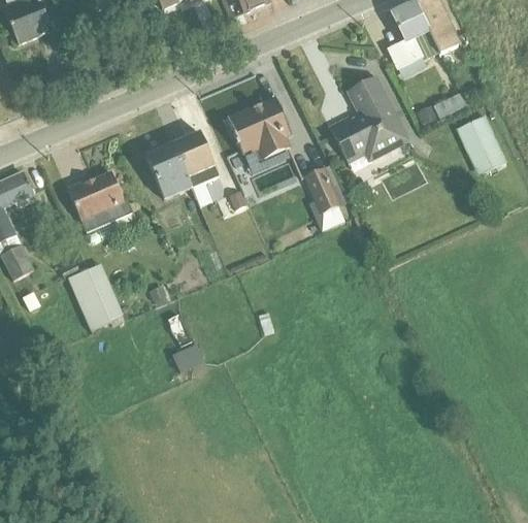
[(14,0),(15,2),(2,7),(19,45),(53,31),(38,0),(14,0)]
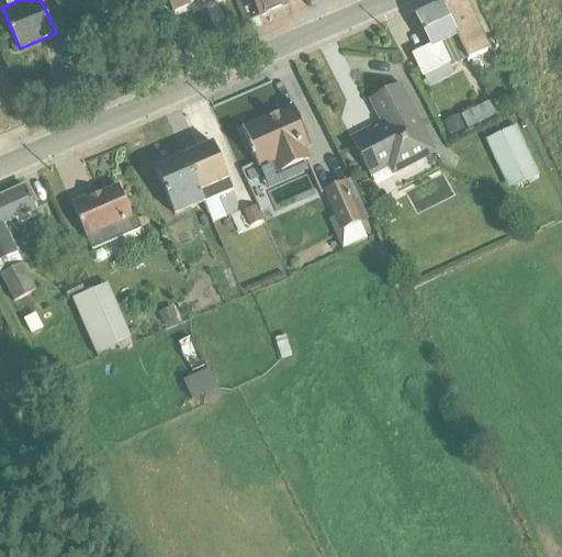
[(131,1),(130,0),(82,0),(90,19),(131,1)]
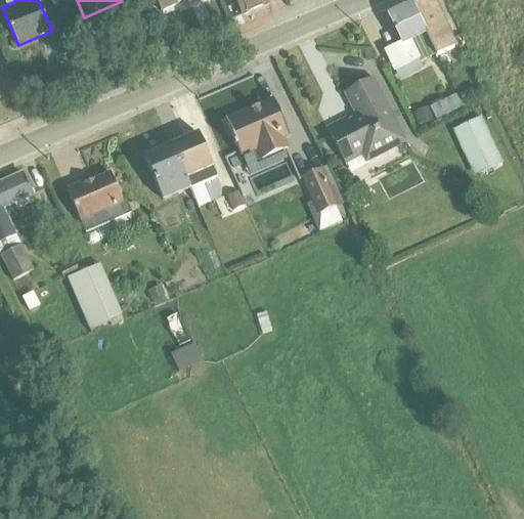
[(157,0),(161,8),(179,0),(188,0),(188,1),(190,0),(157,0)]
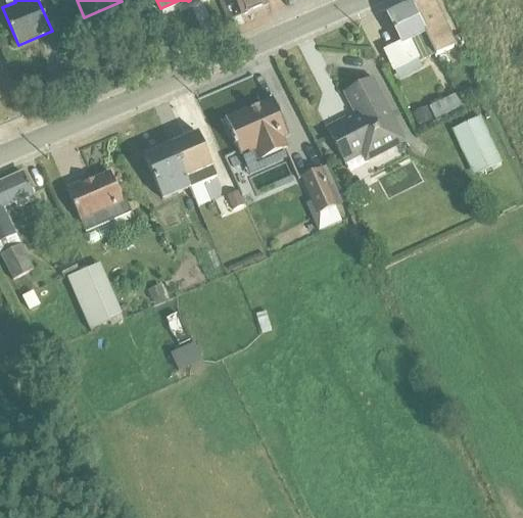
[(267,1),(266,0),(235,0),(240,11),(242,11),(242,12),(250,9),(249,8),(267,1)]
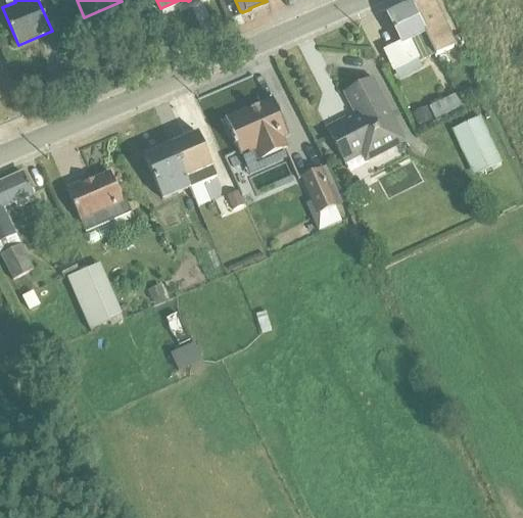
[(435,51),(436,52),(453,45),(430,0),(416,0),(412,2),(435,51)]
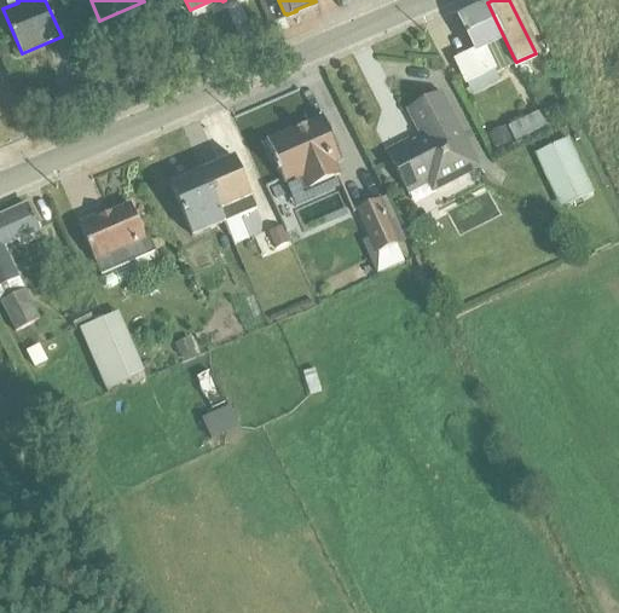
[(496,69),(515,61),(487,3),(460,16),(474,46),(452,56),(464,81),(467,80),(472,92),(501,77),(496,69)]
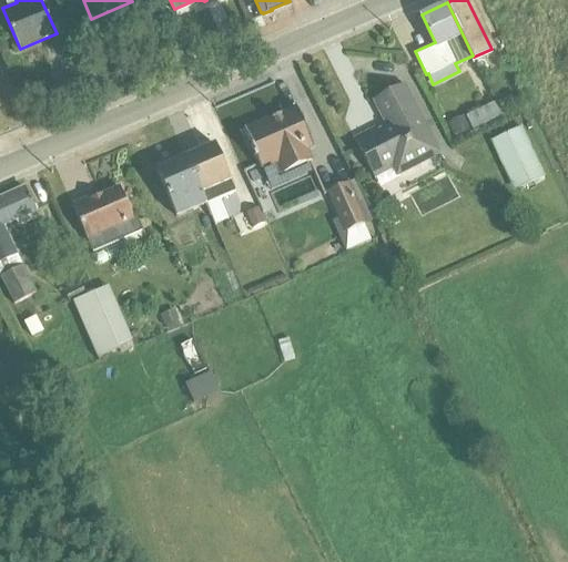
[(386,122),(378,126),(376,122),(353,134),(374,175),(392,165),(396,174),(438,153),(402,83),(374,98),(386,122)]
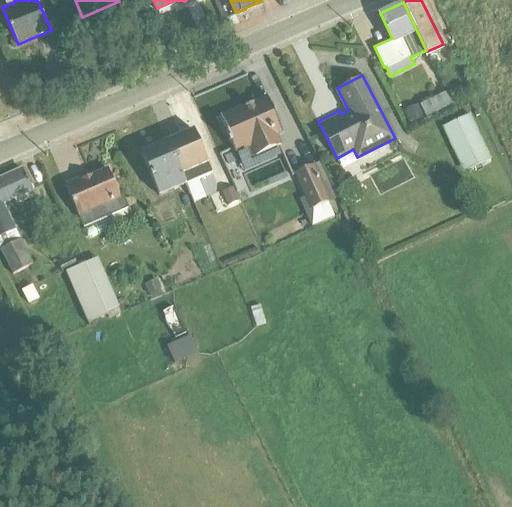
[(426,116),(454,102),(447,88),(420,101),(419,99),(402,106),(407,119),(424,113),(426,116)]
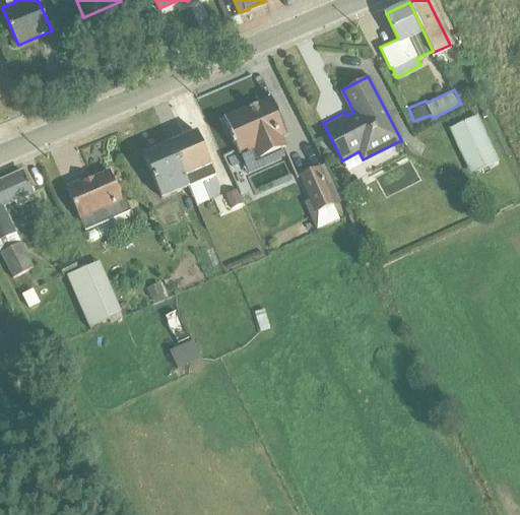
[(248,171),(288,153),(284,145),(286,144),(282,135),(287,132),(272,97),(223,118),(248,171)]
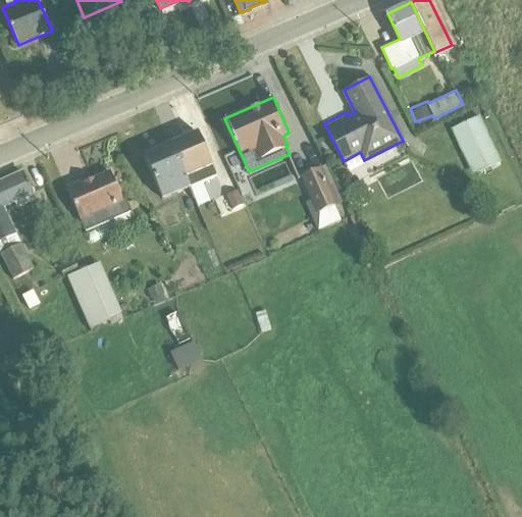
[(451,126),(472,172),(501,158),(479,113),(451,126)]
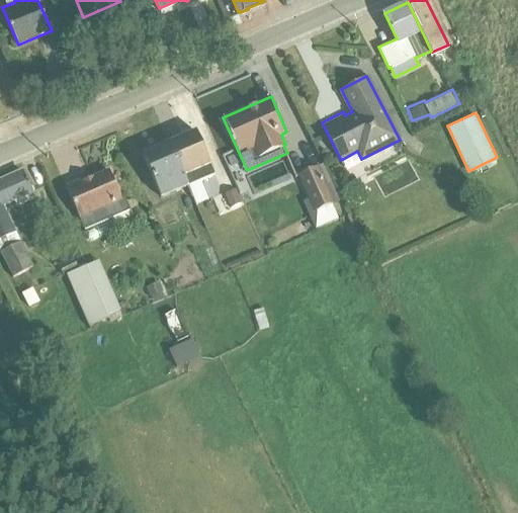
[(170,143),(187,183),(213,172),(196,129),(169,141),(170,143)]
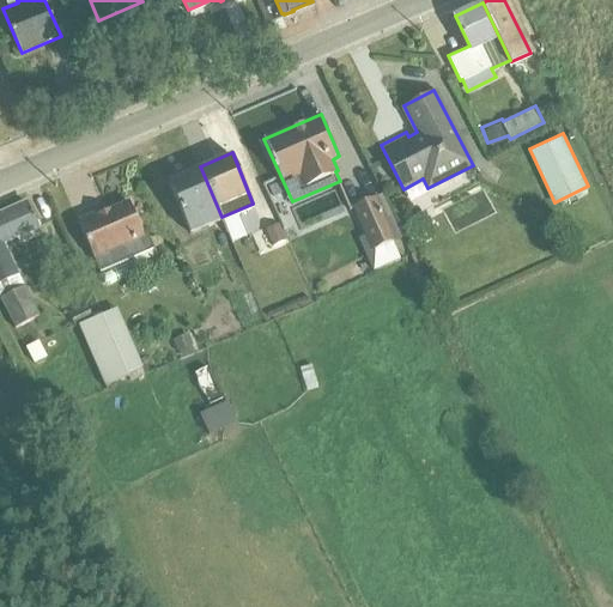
[(222,217),(201,169),(168,183),(188,232),(222,217)]
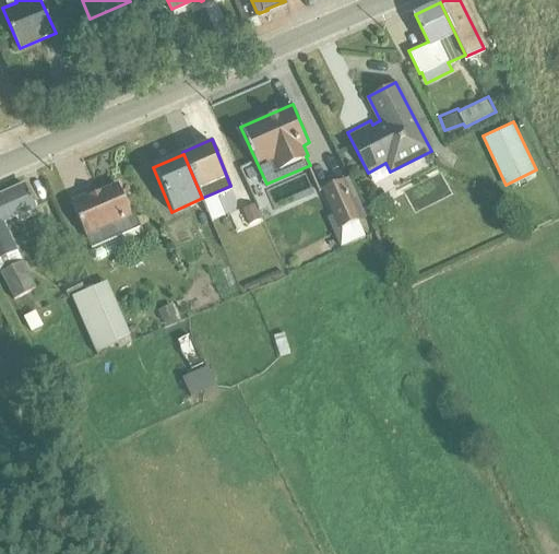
[(342,177),(321,187),(333,212),(326,214),(340,245),(365,233),(358,219),(366,214),(348,176),(343,178),(342,177)]
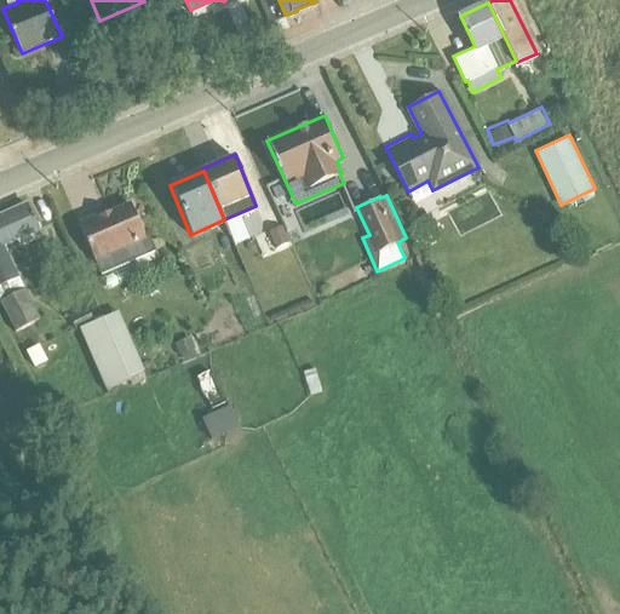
[(0,299),(15,330),(41,316),(26,286),(24,287),(19,275),(21,275),(5,245),(39,229),(27,201),(0,213),(0,299)]
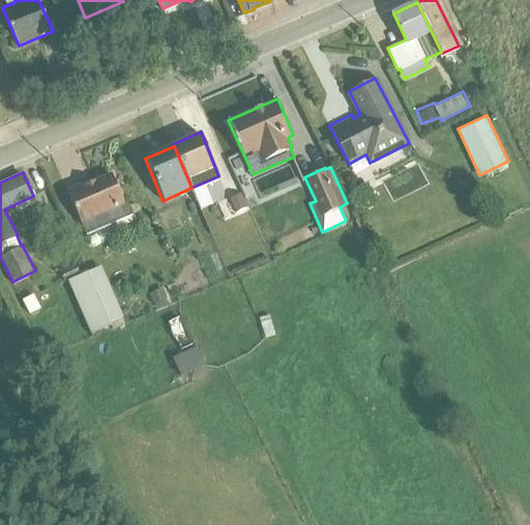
[(136,219),(127,199),(123,201),(112,173),(85,184),(84,182),(67,190),(86,233),(113,222),(116,227),(136,219)]
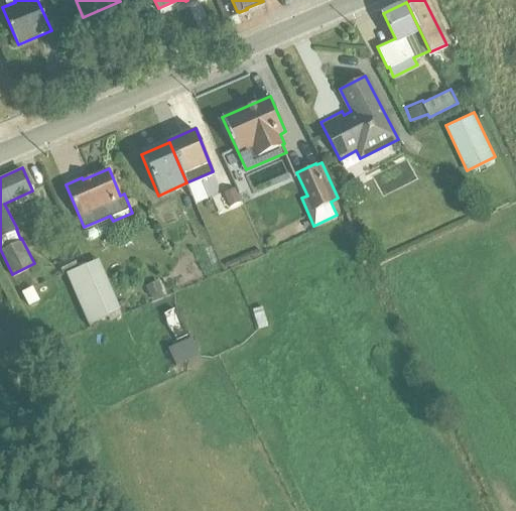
[(234,185),(223,190),(230,205),(240,200),(234,185)]
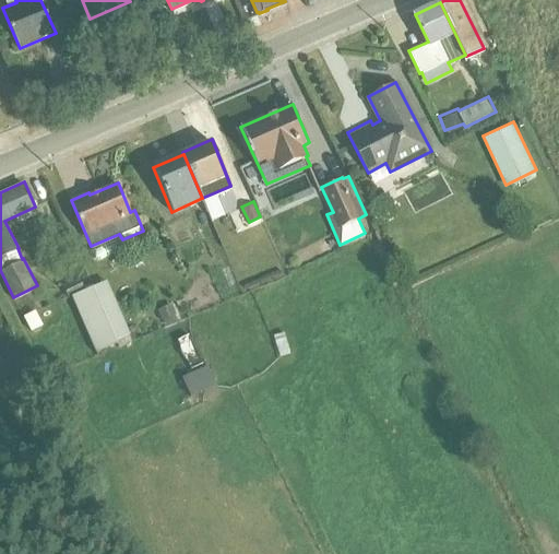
[(79,275),(62,283),(69,296),(72,294),(96,350),(119,340),(120,343),(131,339),(129,333),(130,332),(107,279),(85,287),(79,275)]
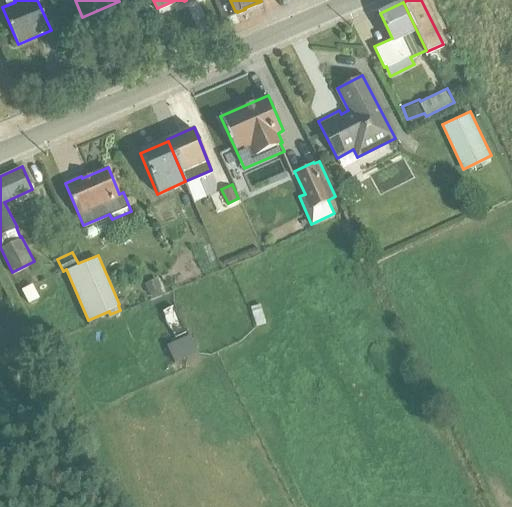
[(157,277),(144,282),(149,292),(150,292),(152,296),(162,292),(160,288),(162,287),(157,277)]
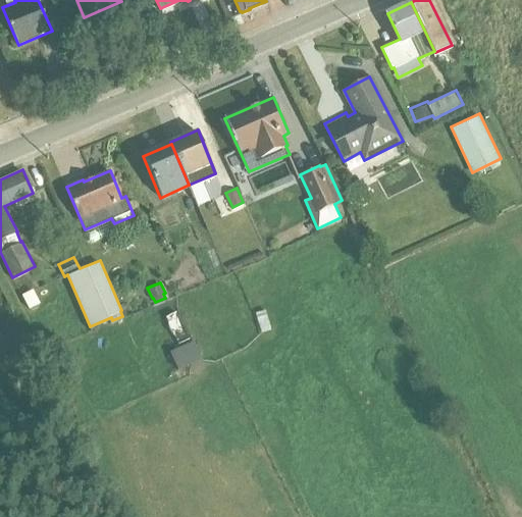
[(40,302),(33,288),(21,294),(30,308),(40,302)]
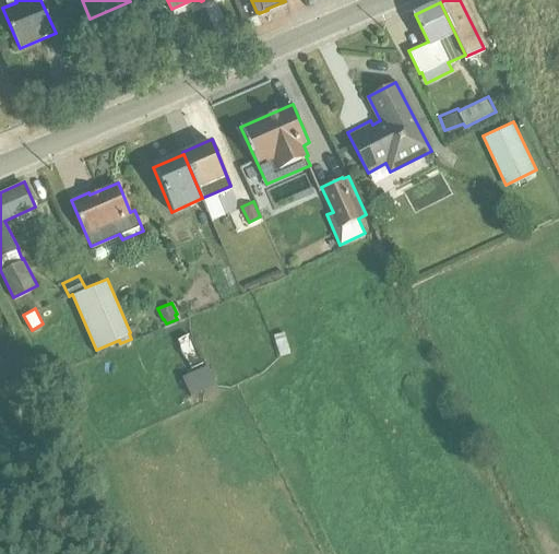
[(290,353),(284,330),(273,332),(281,356),(290,353)]
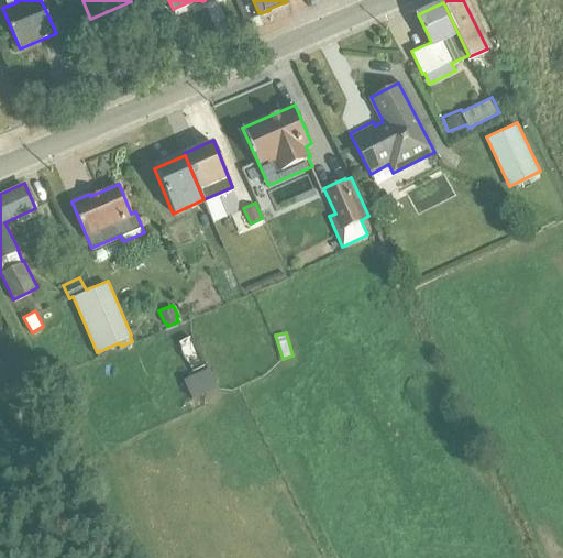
[(190,335),(179,340),(194,370),(205,364),(190,335)]
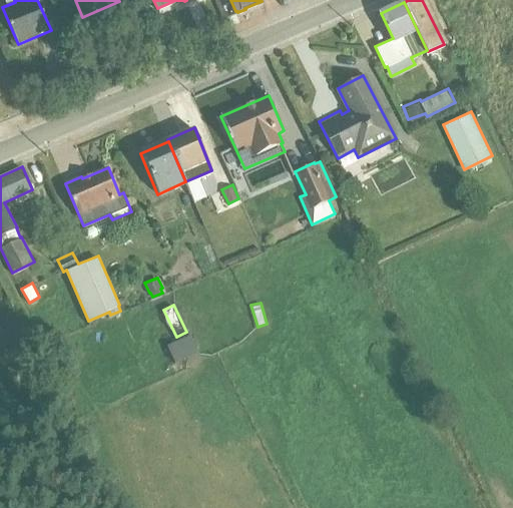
[(175,363),(198,352),(190,334),(167,345),(175,363)]
